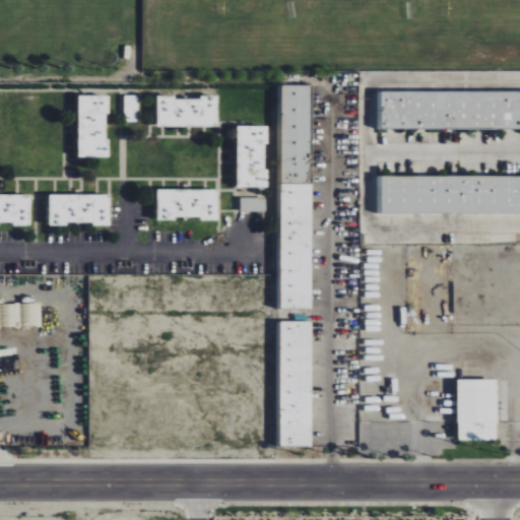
[(279,308),(311,309),(313,85),(281,85),(279,308)]
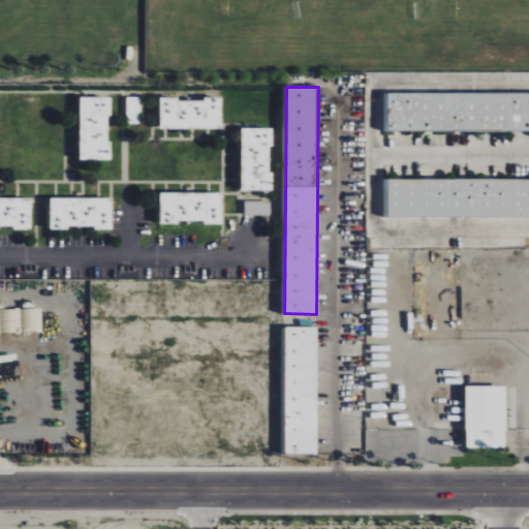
[(528,130),(528,92),(389,93),(389,131),(528,130)]
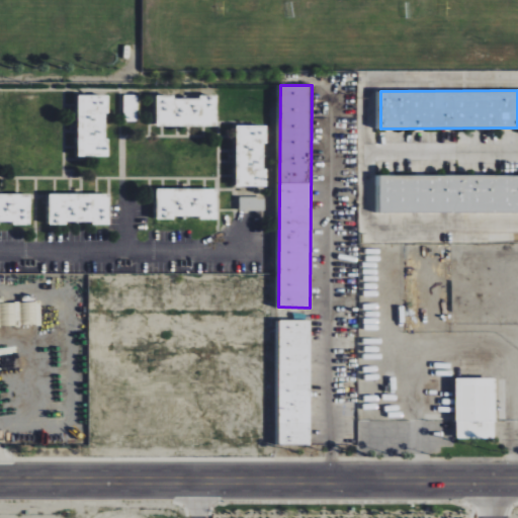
[(123,121),(138,121),(139,95),(124,95),(123,121)]
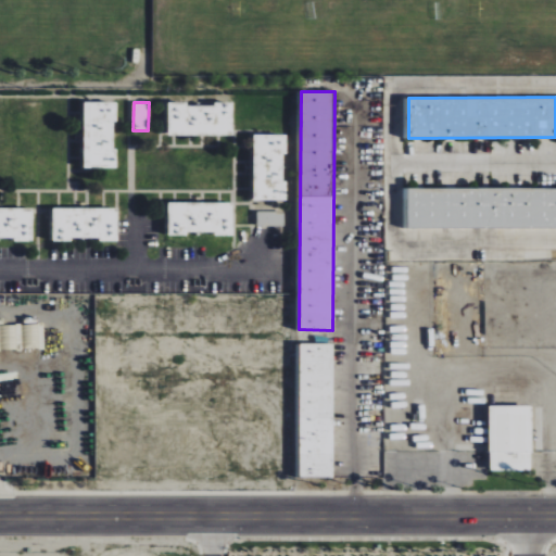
[(115,168),(116,103),(84,103),(84,168),(115,168)]
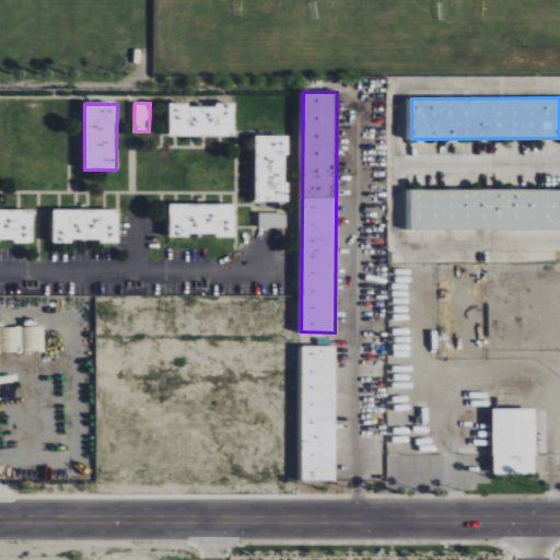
[(170,136),(235,137),(235,105),(170,104),(170,136)]
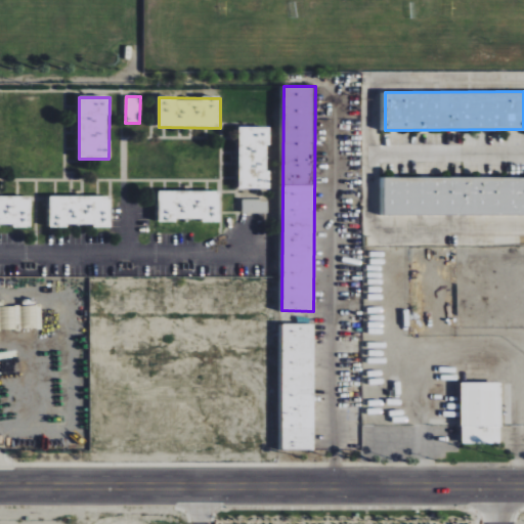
[(238,188),(268,188),(268,127),(238,127),(238,188)]
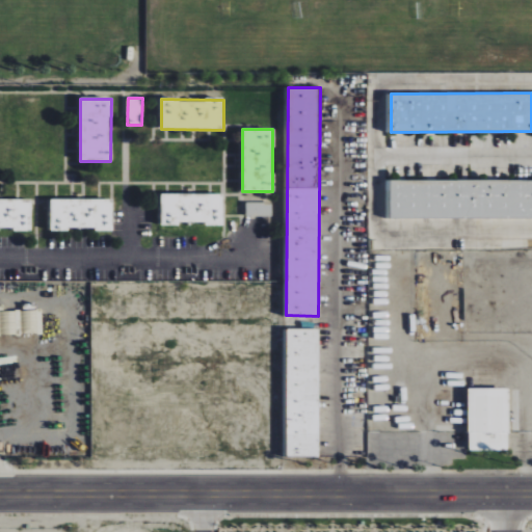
[(390,218),(531,218),(531,180),(391,180),(390,218)]
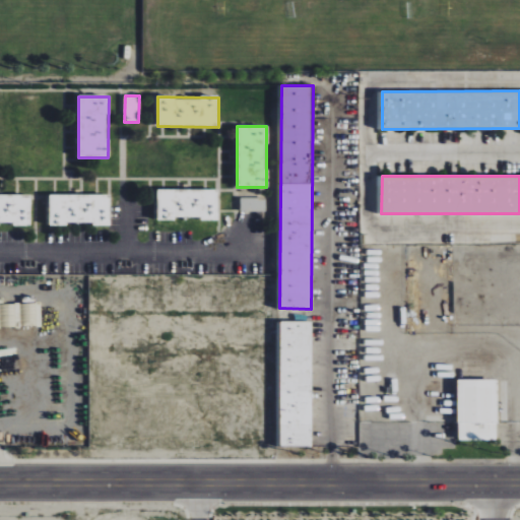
[(218,219),(218,189),(157,190),(157,219),(218,219)]
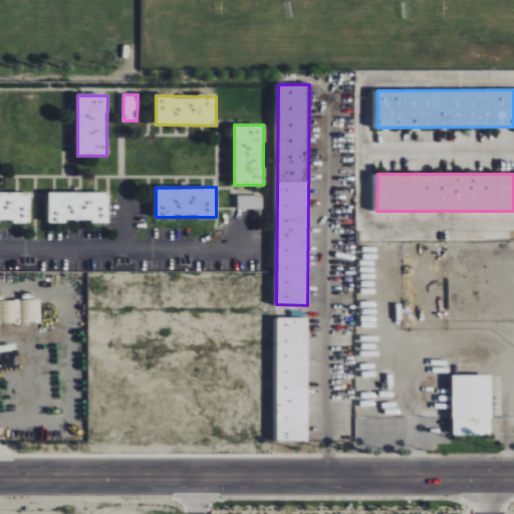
[(30,193),(0,192),(0,221),(30,222),(30,193)]
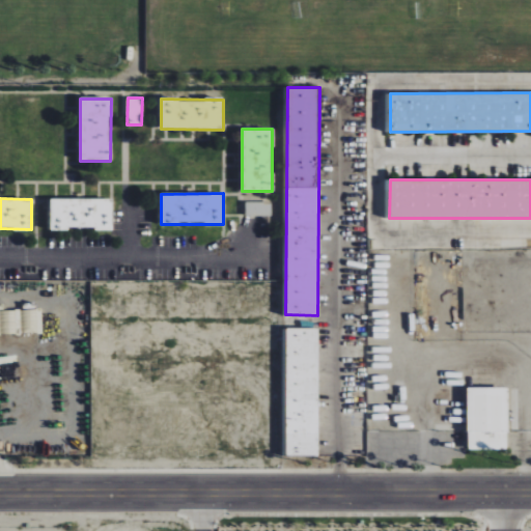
[(112,228),(112,198),(50,199),(51,229),(112,228)]
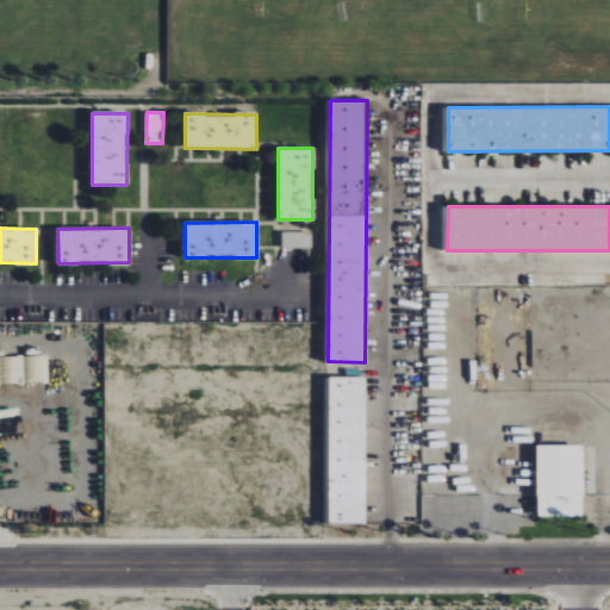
[(311,248),(311,232),(281,234),(281,248),(311,248)]
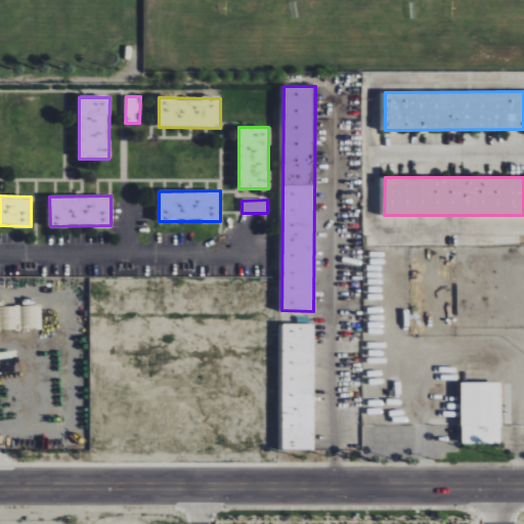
[(0,307),(0,330),(42,330),(41,306),(0,307)]
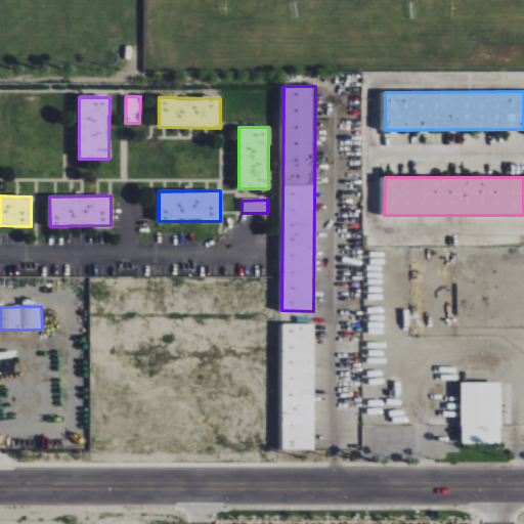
[(314,324),(282,324),(281,449),(313,449),(314,324)]
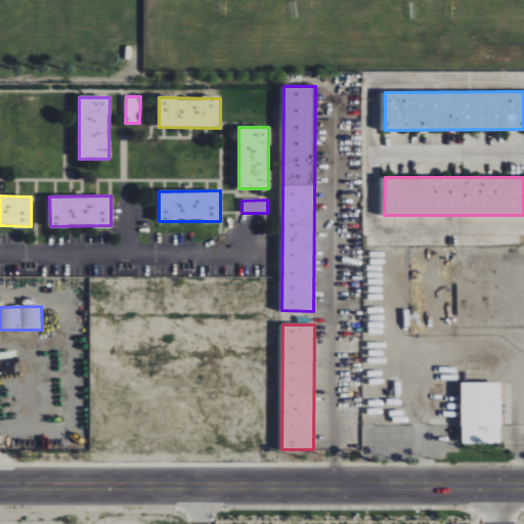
[(500,444),(501,383),(462,383),(461,444),(500,444)]
